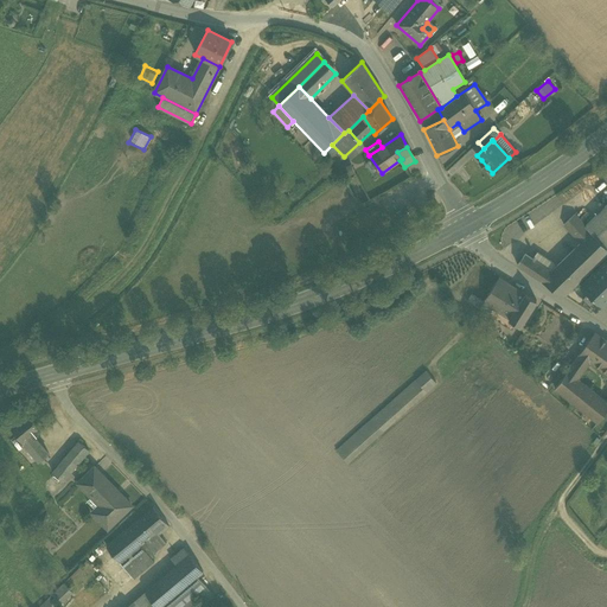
[(347,160),(352,167),(358,164),(353,157),(347,160)]
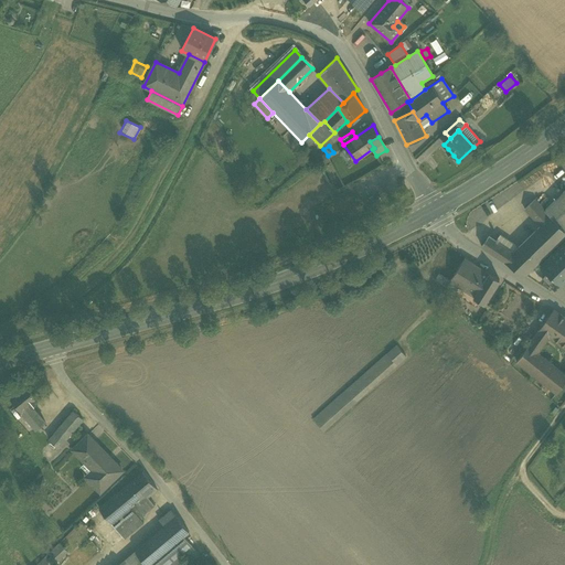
[(564,190),(545,211),(564,231),(564,228),(564,190)]
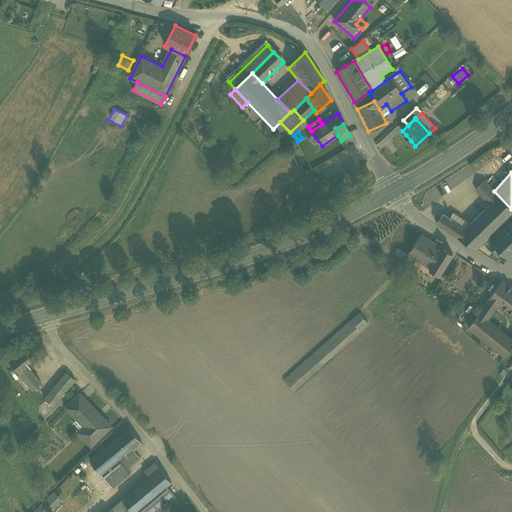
[(472,221),(487,239),(511,214),(511,209),(494,191),(484,181),(475,190),(489,205),(472,221)]
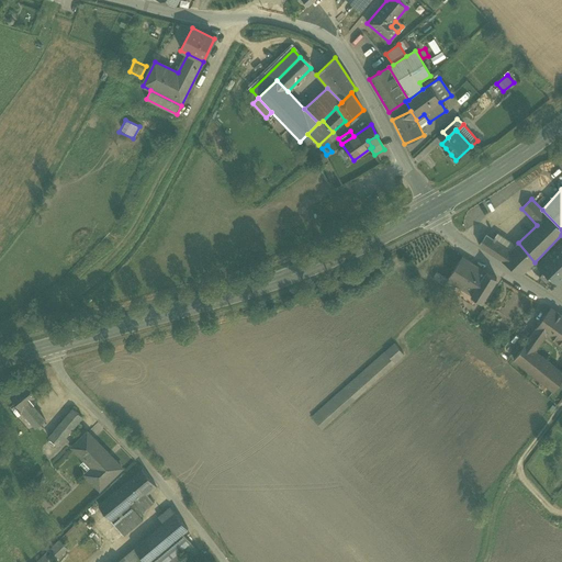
[(492,239),(509,251),(515,246),(496,234),(492,239)]
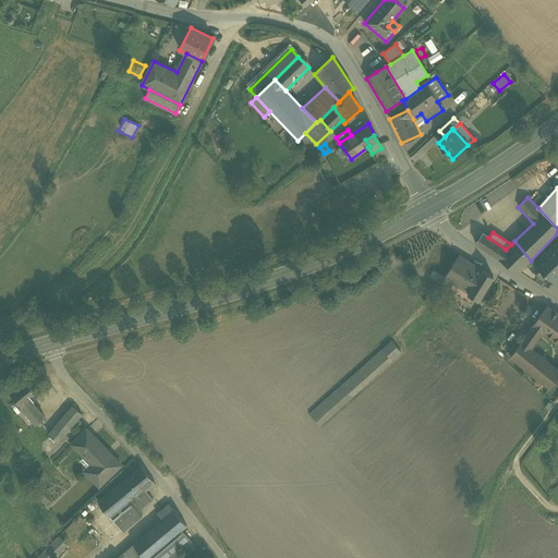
[(482,233),(475,243),(497,258),(506,250),(488,238),(482,233)]
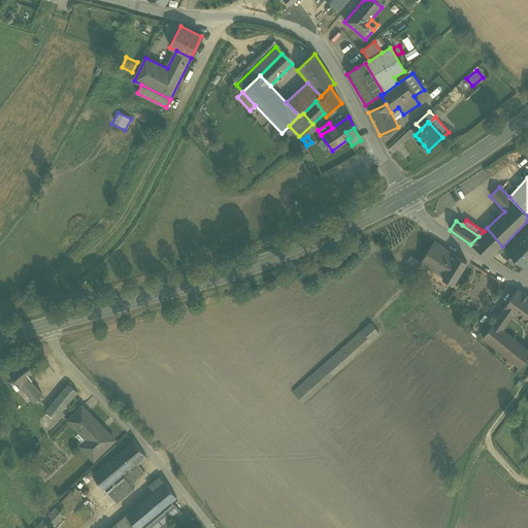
[(527,226),(527,227),(505,249),(525,268),(527,264),(527,226)]
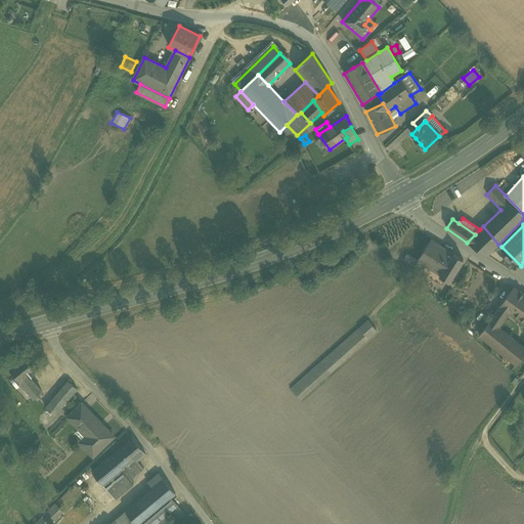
[(483,226),(480,229),(475,234),(467,243),(487,256),(498,245),(483,226)]
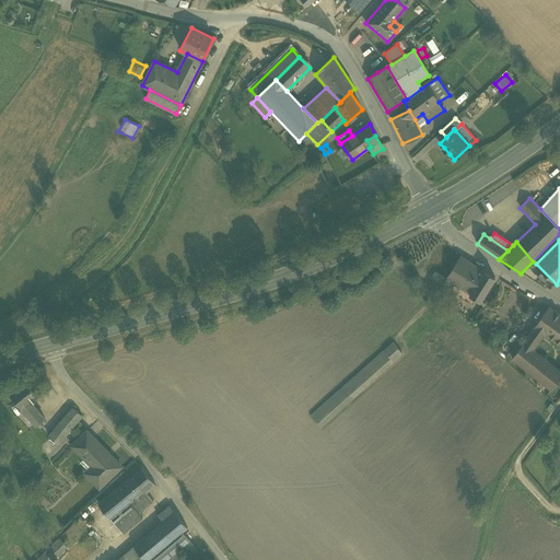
[(458,287),(473,264),(461,256),(445,278),(442,284),(441,286),(453,294),(458,287)]
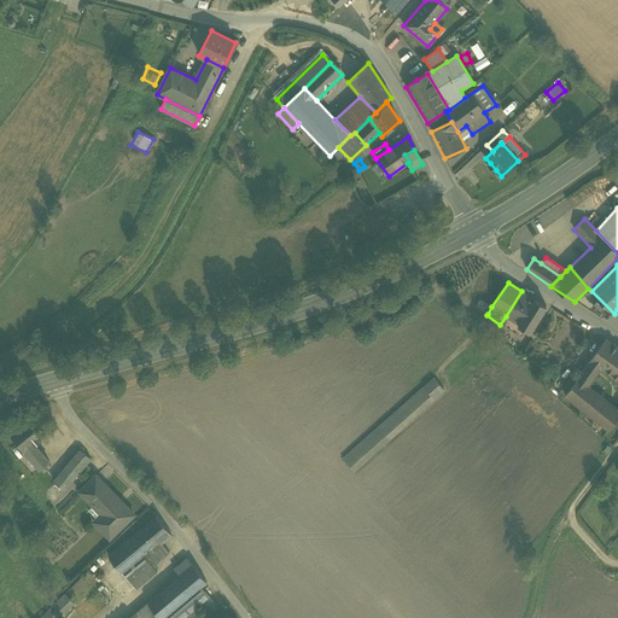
[(546,307),(522,291),(506,316),(530,333),(546,307)]
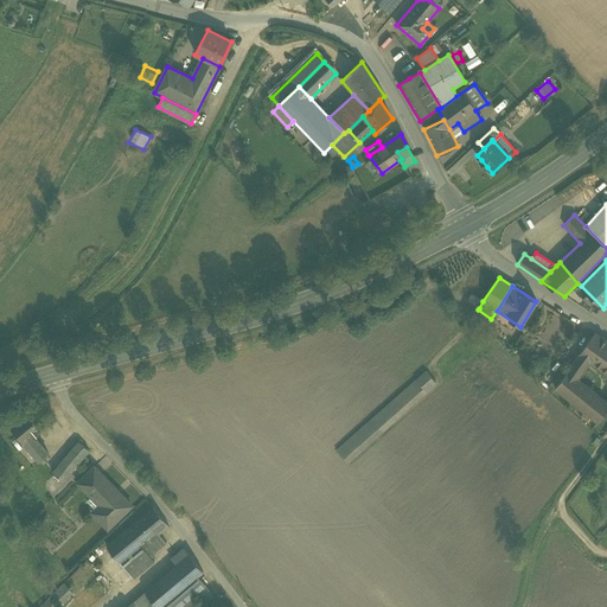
[(479,308),(483,301),(472,294),(467,300),(479,308)]
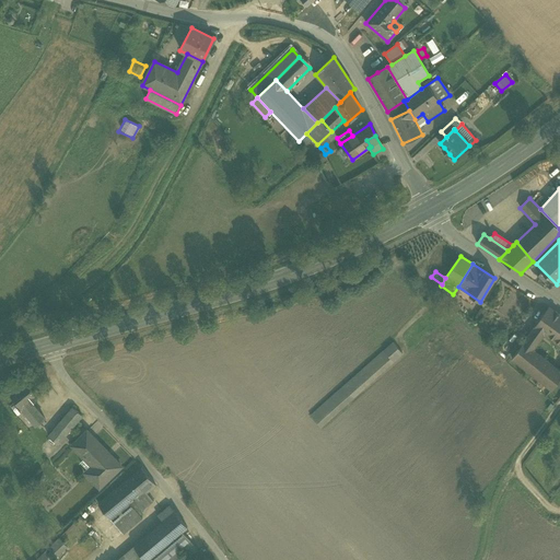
[(559,315),(548,306),(534,327),(545,335),(559,346),(559,315)]
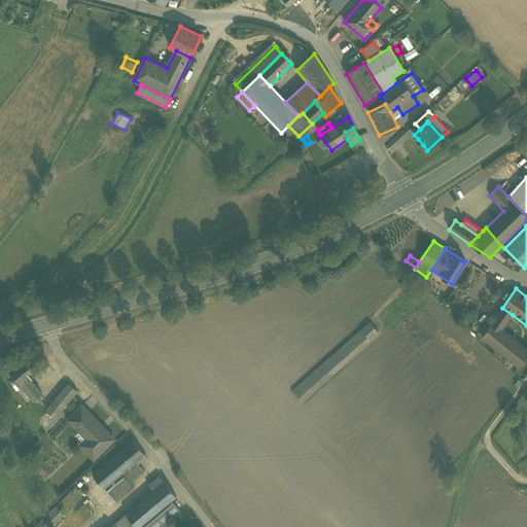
[(513,315),(502,308),(493,320),(502,328),(513,315)]
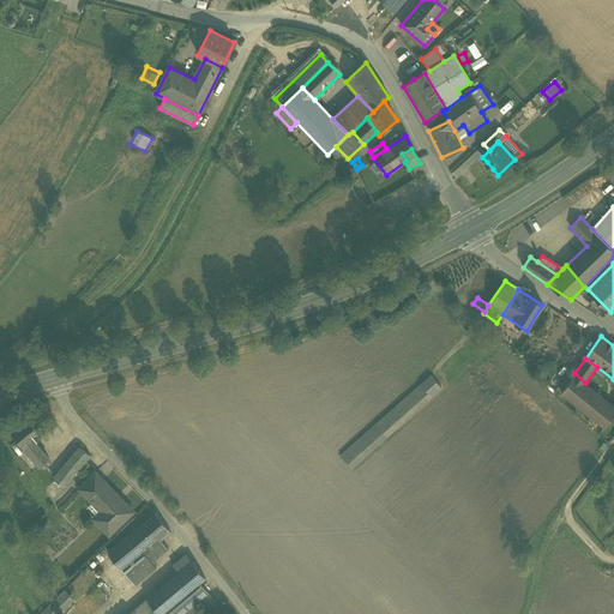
[(613,404),(585,383),(575,373),(560,393),(605,428),(613,415),(613,404)]
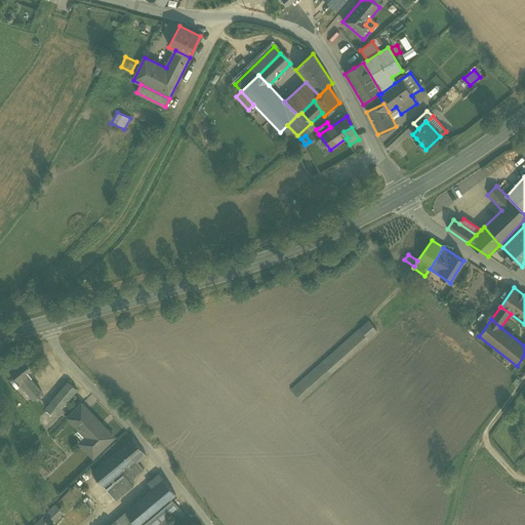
[(471,330),(477,335),(483,328),(478,323),(471,330)]
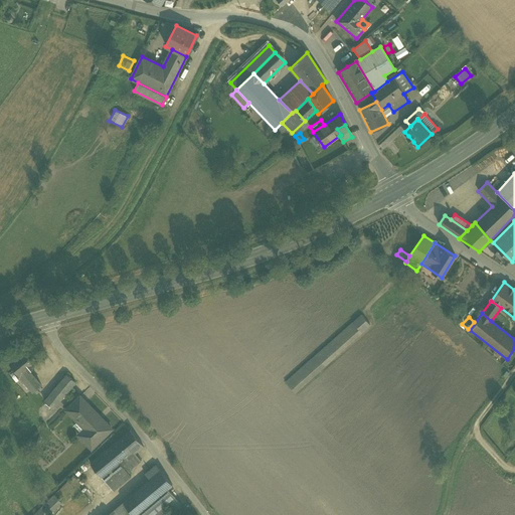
[(361,318),(287,381),(296,391),(369,328),(361,318)]
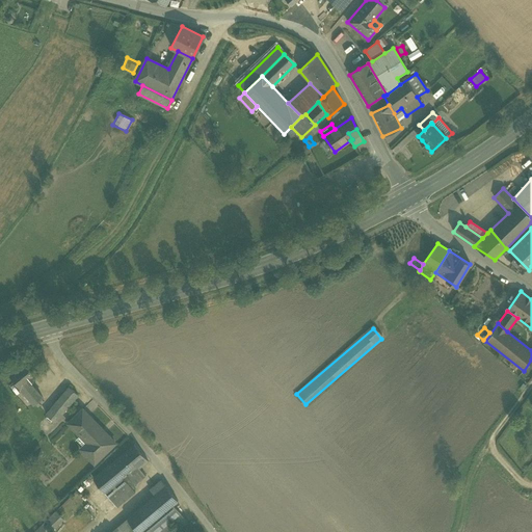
[(8,374),(34,404),(43,398),(31,383),(41,375),(26,357),(8,374)]
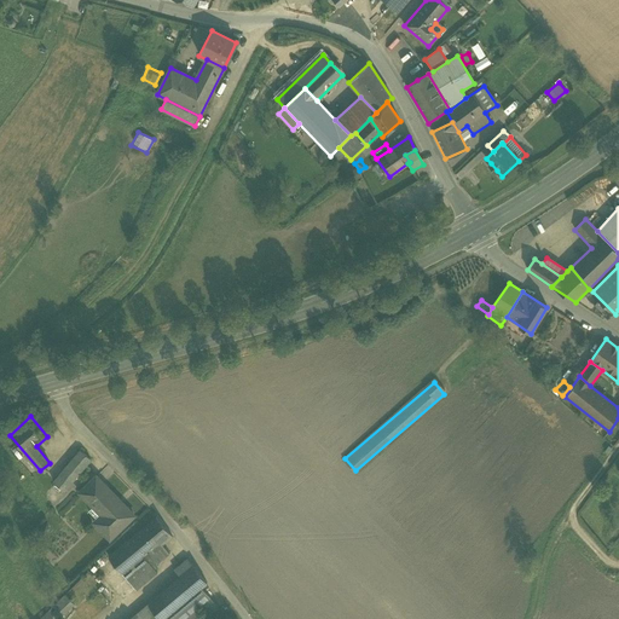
[(608,441),(614,446),(618,440),(618,439),(613,435),(608,441)]
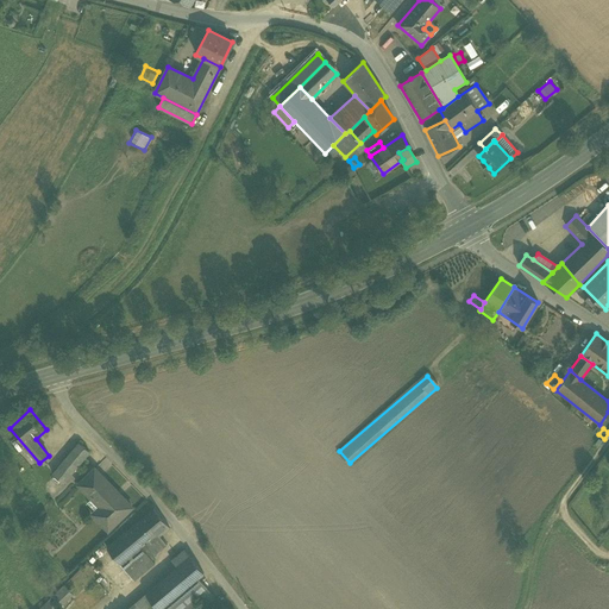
[(52,473),(64,483),(89,452),(79,443),(52,473)]
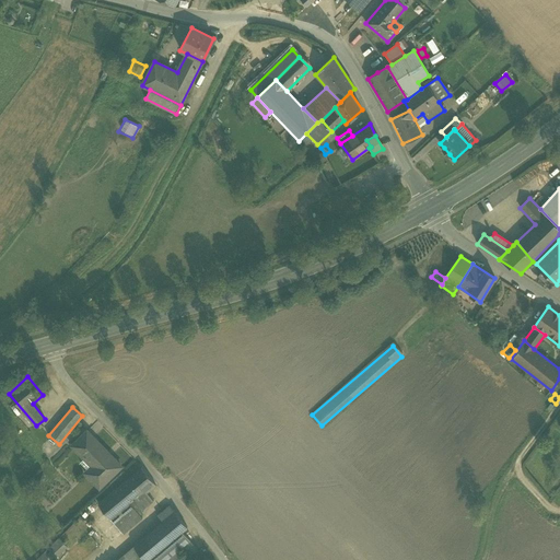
[(79,454),(94,439),(86,431),(71,446),(79,454)]
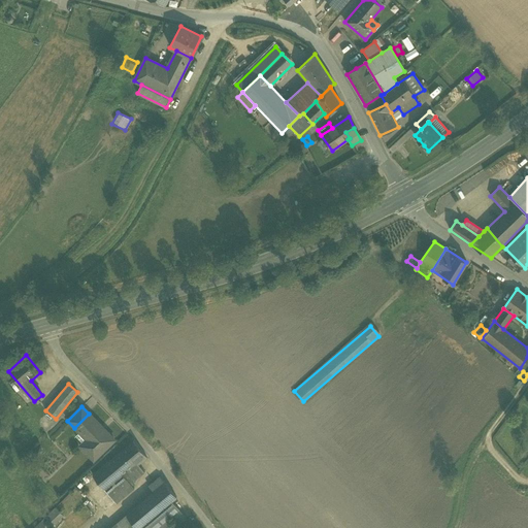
[(114,440),(89,414),(74,428),(79,433),(83,431),(89,437),(83,443),(80,447),(94,460),(114,440)]
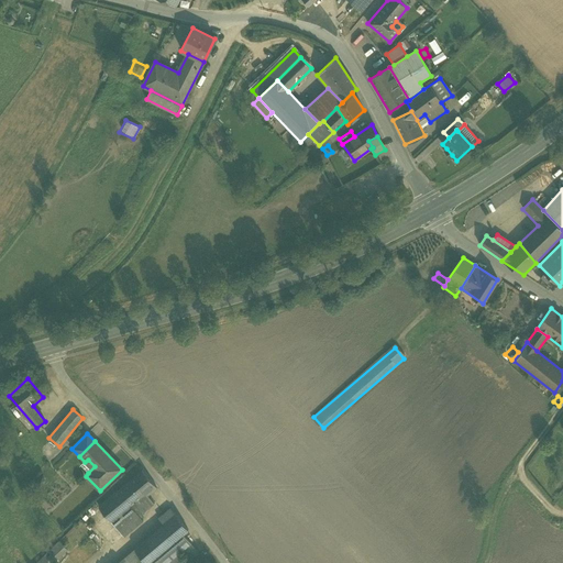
[(88,460),(85,462),(81,465),(88,473),(95,466),(88,460)]
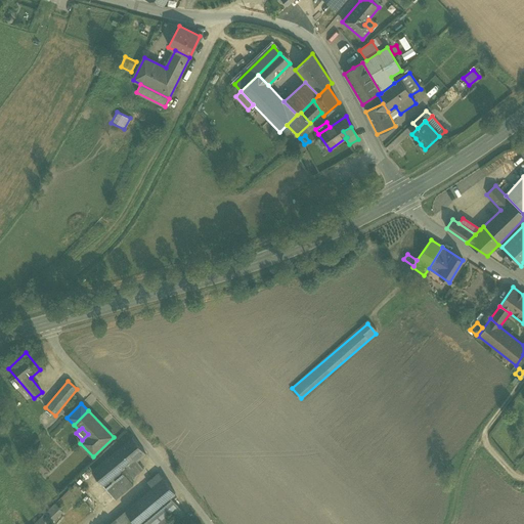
[(146,454),(132,438),(116,451),(128,467),(129,468),(137,462),(146,454)]
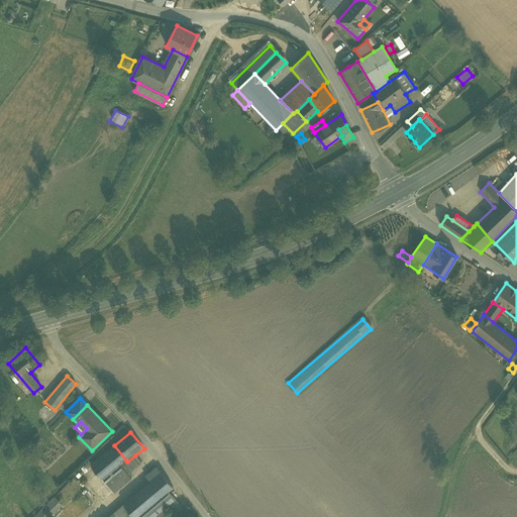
[(30,444),(34,449),(40,444),(40,441),(39,439),(36,439),(30,444)]
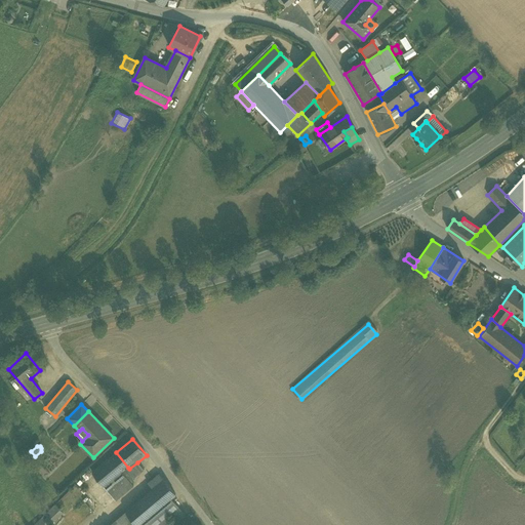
[(128,468),(116,452),(91,472),(116,500),(132,486),(121,473),(128,468)]
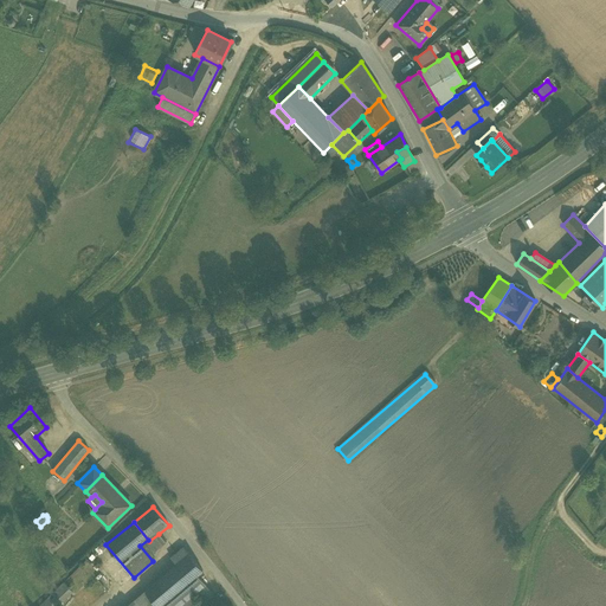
[(166,542),(159,534),(149,541),(156,549),(166,542)]
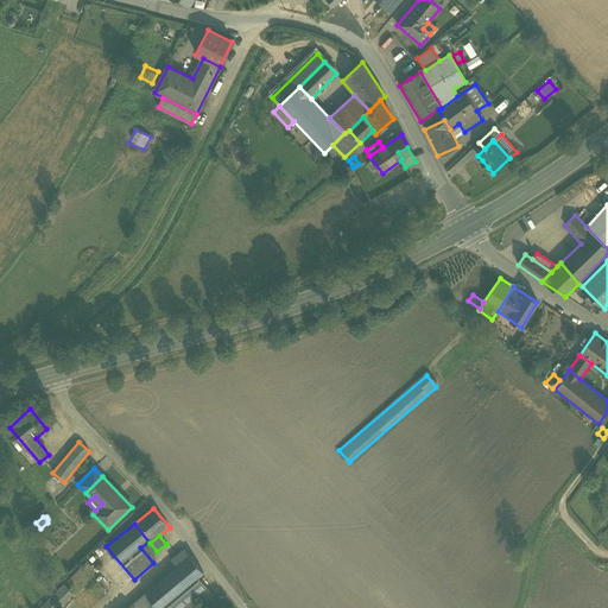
[(177,567),(189,557),(182,548),(169,558),(177,567)]
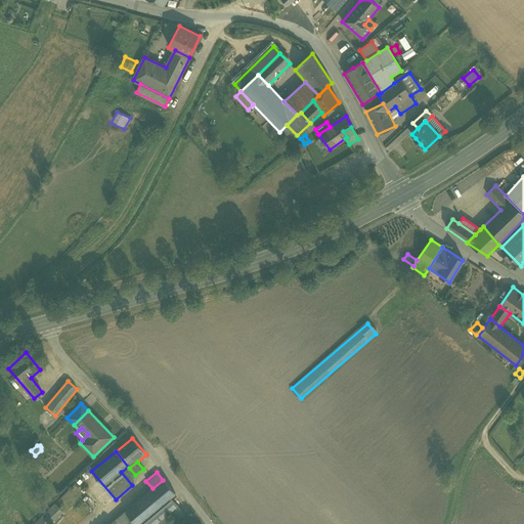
[(153,488),(111,523),(162,523),(170,518),(176,523),(185,516),(171,497),(175,494),(163,480),(153,488)]
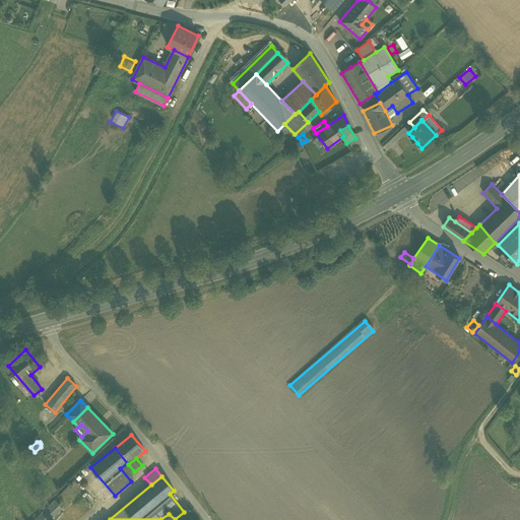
[(34,519),(49,519),(62,508),(55,500),(34,519)]
